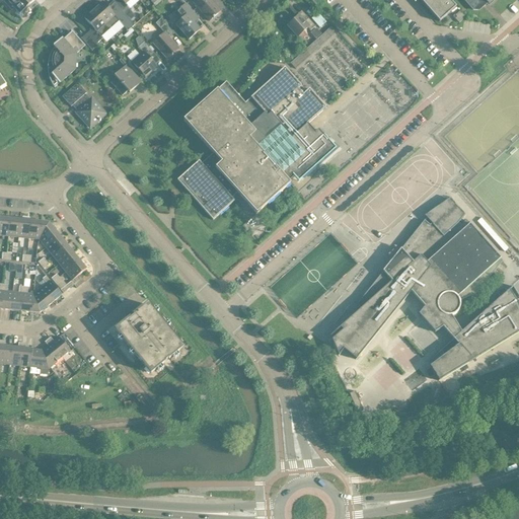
[(22,0),(2,0),(11,10),(14,8),(19,14),(28,6),(22,0)]
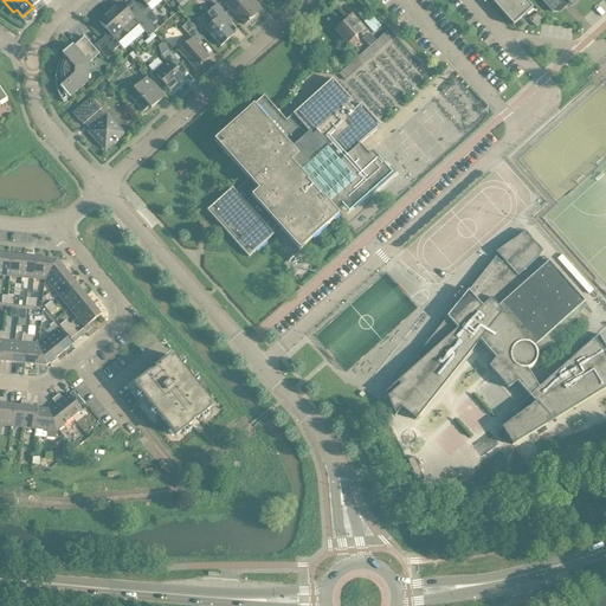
[(152,0),(131,0),(137,7),(142,13),(148,7),(147,5),(152,0)]
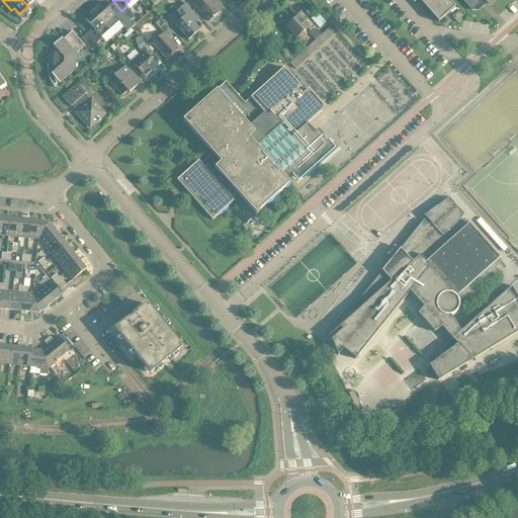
[(194,0),(192,2),(209,21),(221,11),(210,0),(194,0)]
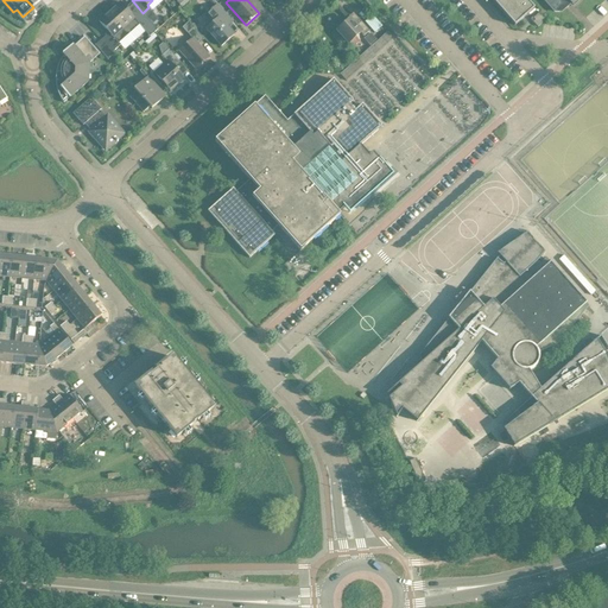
[(491,0),(514,26),(534,8),(526,0),(491,0)]
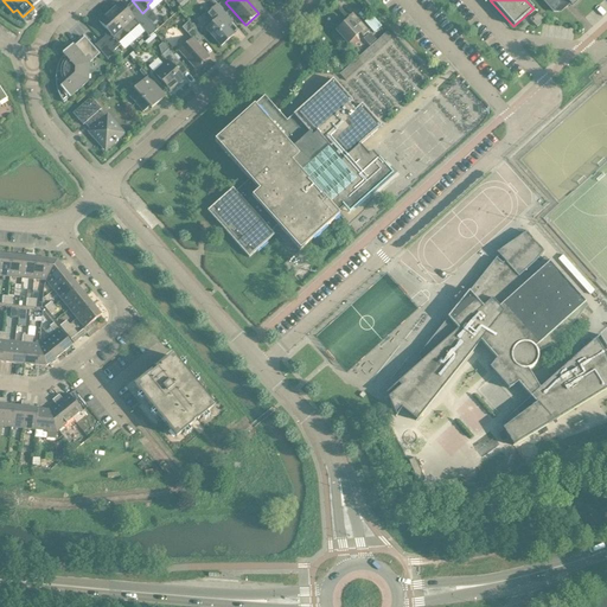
[(577,0),(543,0),(554,12),(560,12),(570,2),(573,5),(577,0)]
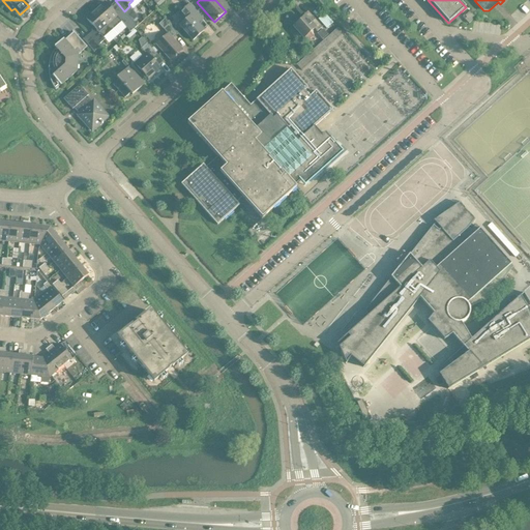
[(105,2),(95,10),(112,29),(121,21),(123,23),(129,18),(124,11),(120,6),(114,11),(105,2)]
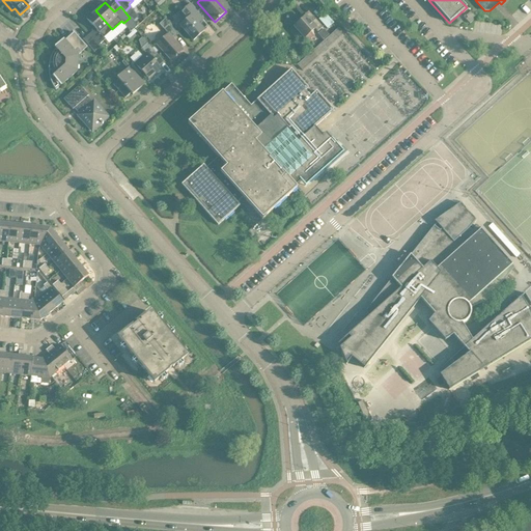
[(203,19),(190,4),(178,14),(185,21),(179,26),(193,40),(204,31),(198,24),(203,19)]
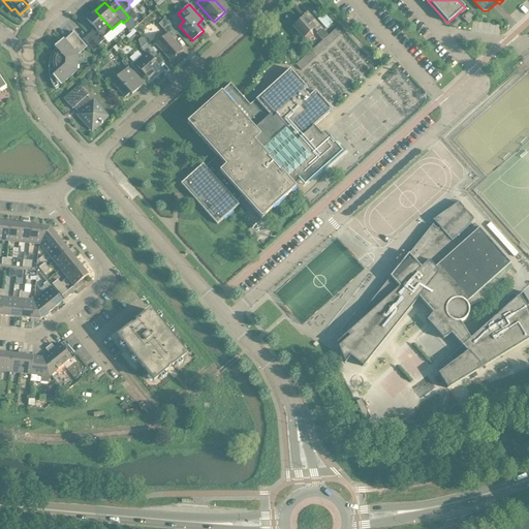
[(112,29),(95,10),(86,19),(95,28),(89,34),(98,44),(105,38),(103,37),(112,29)]
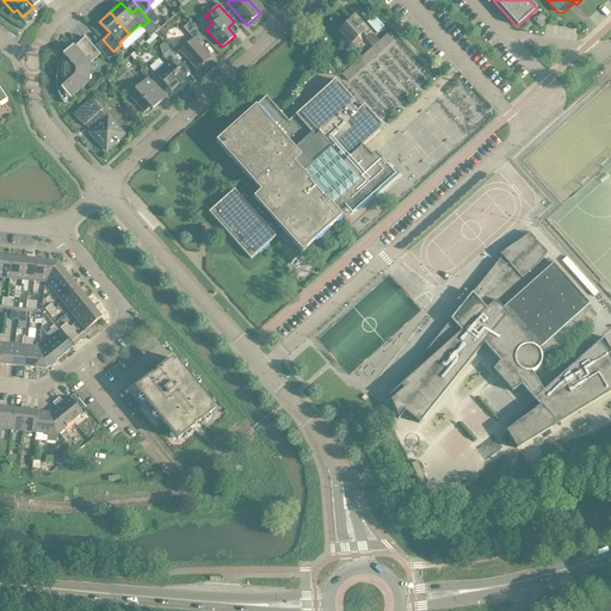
[(374,30),(378,26),(371,13),(365,17),(374,30)]
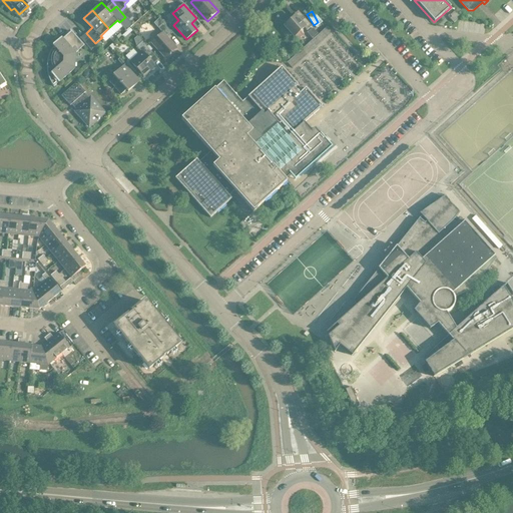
[(295,16),(285,26),(295,36),(304,28),(307,30),(312,26),(305,18),(300,22),(295,16)]
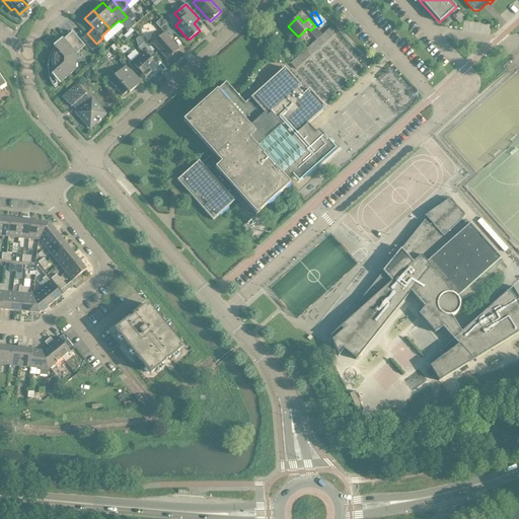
[(155,23),(160,28),(164,33),(153,44),(167,59),(178,49),(169,38),(174,33),(160,18),(155,23)]
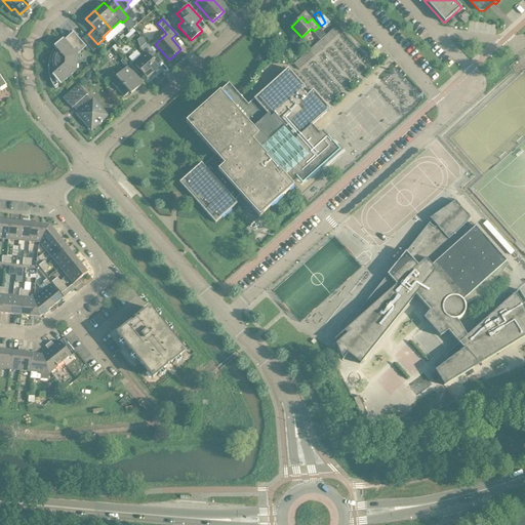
[(334,28),(300,57),(307,64),(339,34),(334,28)]
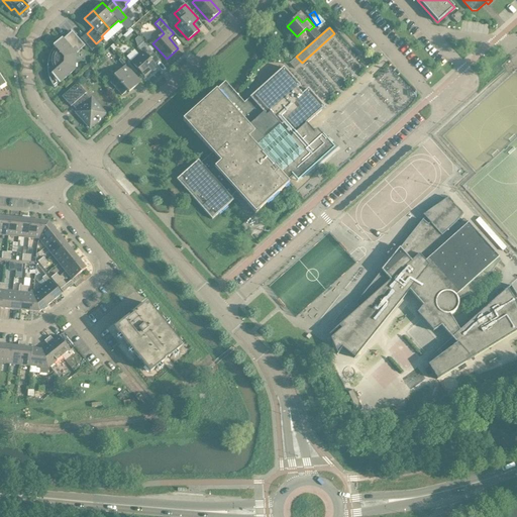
[(314,38),(320,33),(315,27),(309,32),(314,38)]
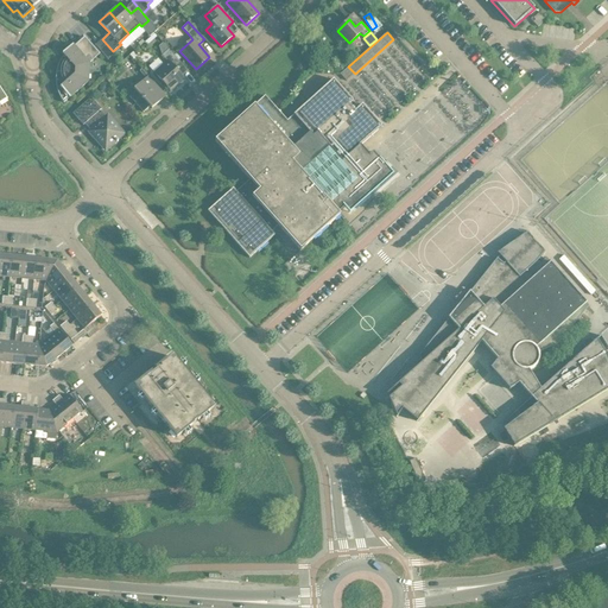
[(102,39),(94,46),(84,37),(74,46),(73,45),(62,54),(63,56),(89,63),(101,52),(108,59),(115,54),(113,51),(102,39)]
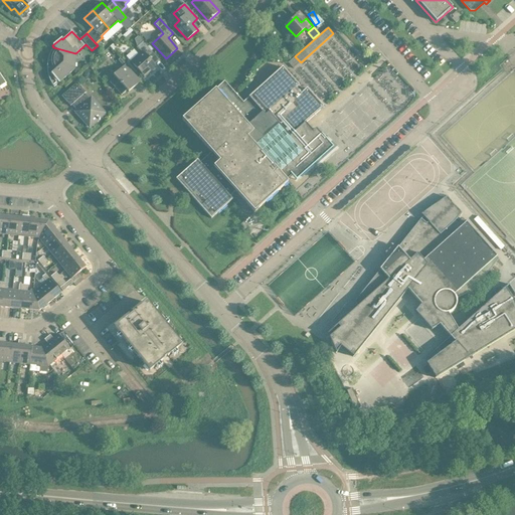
[(142,51),(138,54),(134,49),(127,55),(131,60),(131,61),(145,77),(156,67),(147,57),(153,52),(143,41),(137,46),(142,51)]
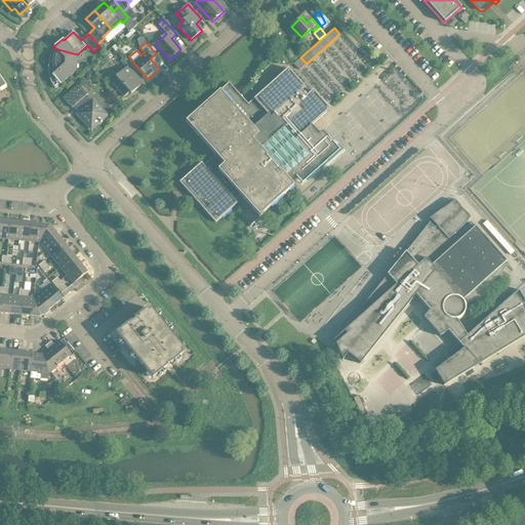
[(77,54),(54,48),(52,52),(50,56),(48,62),(48,67),(48,72),(49,77),(50,80),(51,84),(53,86),(54,88),(59,84),(76,70),(77,54)]
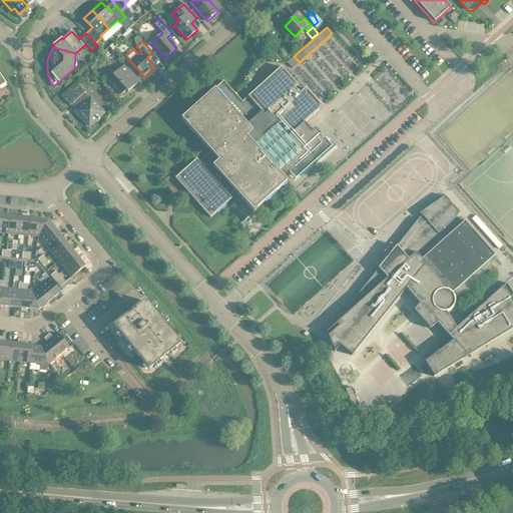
[(140,81),(125,64),(113,75),(114,77),(109,82),(120,94),(126,89),(127,91),(140,81)]
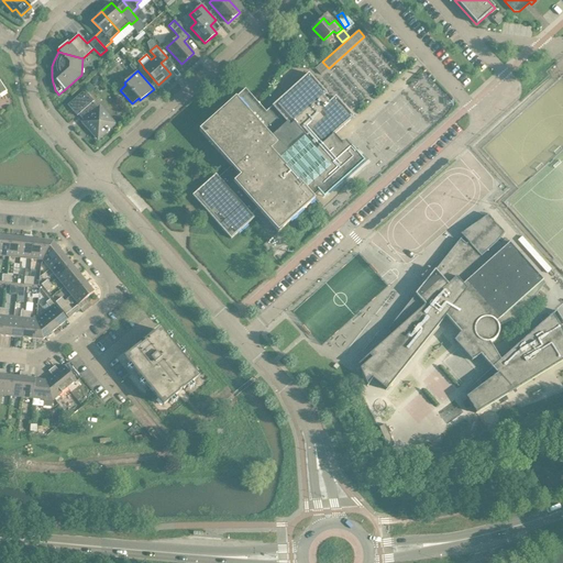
[(216,174),(192,195),(191,195),(231,239),(254,218),(252,214),(257,209),(261,212),(278,232),(315,199),(313,197),(319,192),(323,197),(364,161),(345,141),(342,144),(333,134),(353,117),(335,97),(332,99),(328,96),(332,91),(318,75),(313,78),(308,74),(273,106),(272,107),(266,112),(245,89),(199,130),(231,166),(219,177),(216,174)]
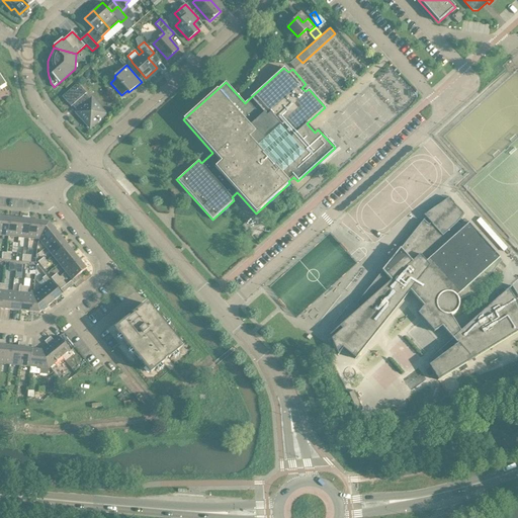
[(77,111),(90,100),(85,94),(86,93),(77,83),(62,96),(71,106),(72,105),(77,111)]
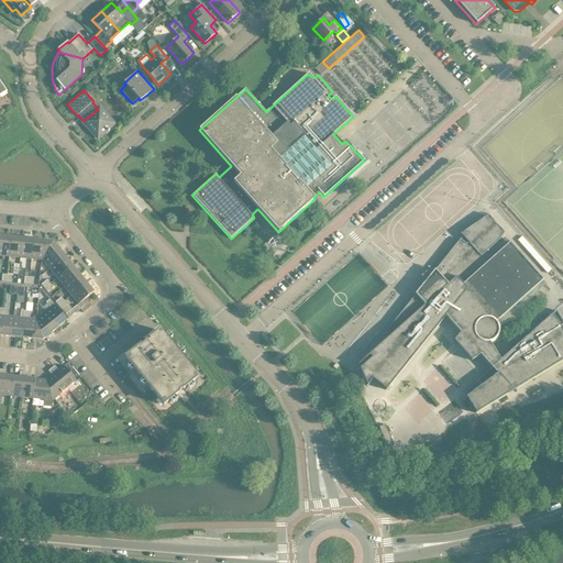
[(99,108),(98,109),(84,121),(85,121),(83,122),(98,139),(114,124),(99,108)]
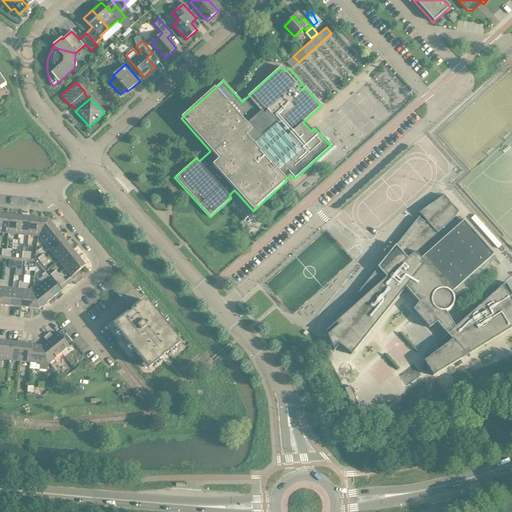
[(341,323),(339,320),(325,332),(334,351),(339,345),(351,355),(405,287),(419,302),(413,310),(429,328),(437,323),(447,335),(426,354),(429,358),(424,361),(433,376),(462,358),(468,352),(469,354),(511,327),(511,292),(506,282),(455,328),(445,311),(449,310),(451,307),(453,304),(454,300),(453,297),(468,291),(496,257),(460,217),(454,222),(452,220),(458,212),(444,195),(419,213),(426,220),(424,222),(418,217),(385,258),(387,260),(378,268),(352,300),(358,308),(341,323)]
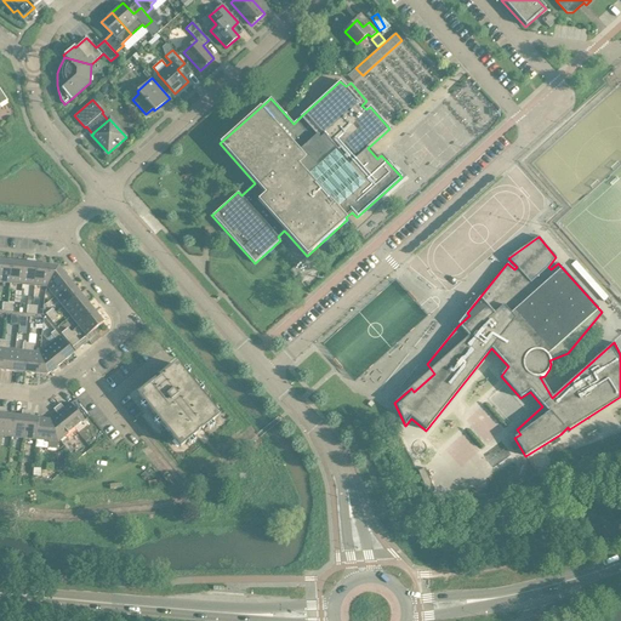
[(0,260),(0,261),(0,281),(10,283),(12,262),(0,260)]
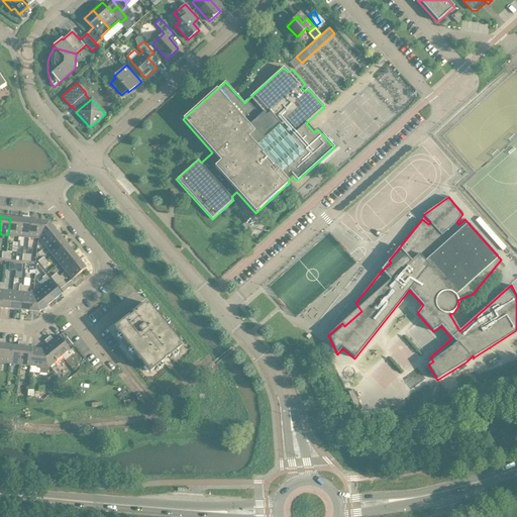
[(476,220),(487,232),(491,229),(480,217),(476,220)]
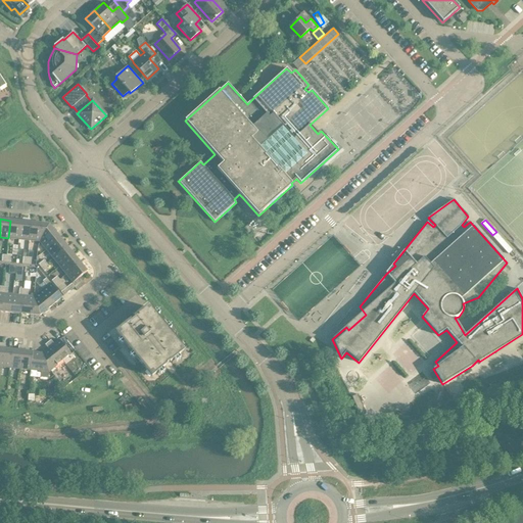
[(20,222),(10,221),(8,238),(18,239),(20,222)]
